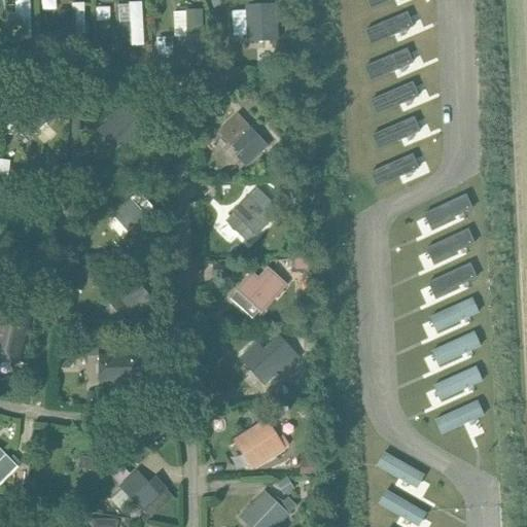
[(366,0),(371,9),(392,0),(366,0)]
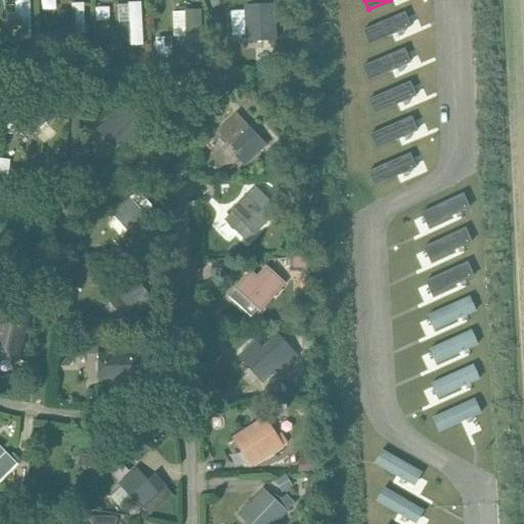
[(15,39),(31,39),(30,1),(15,1),(15,39)]
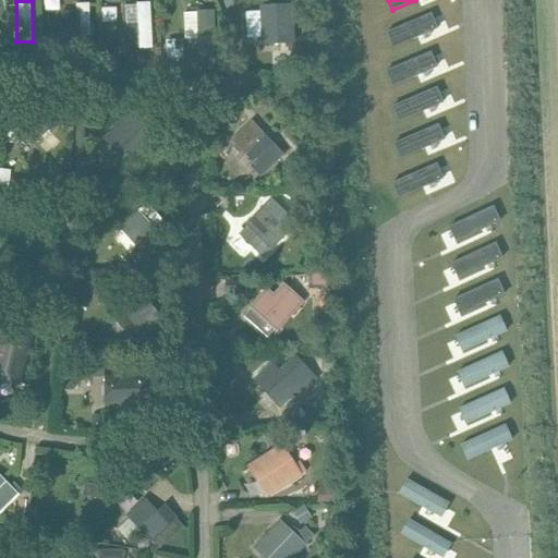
[(62,40),(91,39),(89,3),(76,3),(76,10),(62,10),(62,40)]
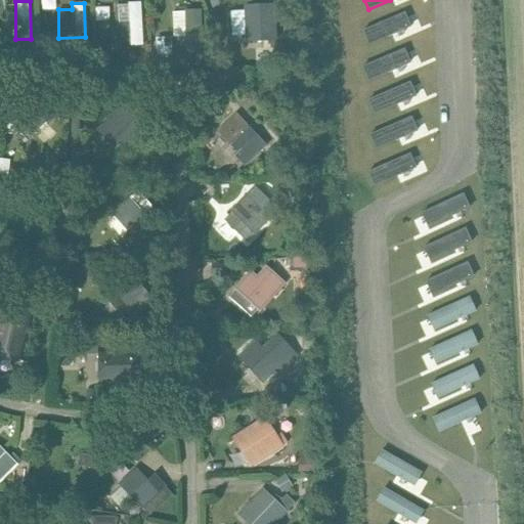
[(247,41),(276,39),(274,3),(245,4),(245,10),(231,11),(232,37),(247,37),(247,41)]
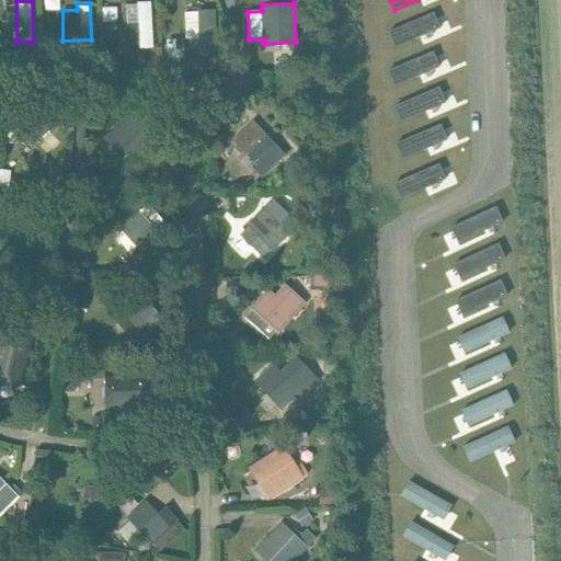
[(128,49),(153,48),(150,6),(126,7),(128,49)]
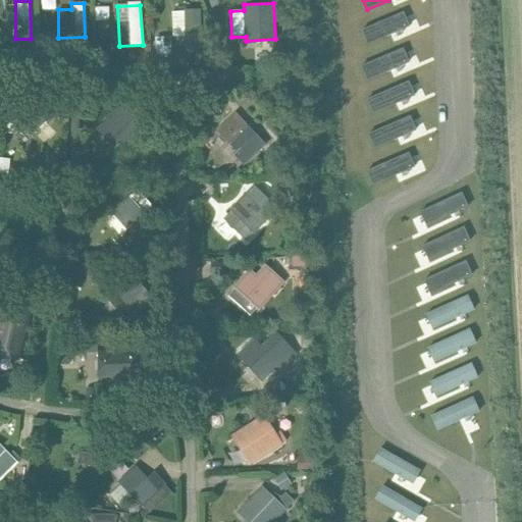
[(186,52),(202,51),(200,9),(172,10),(173,38),(185,37),(186,52)]
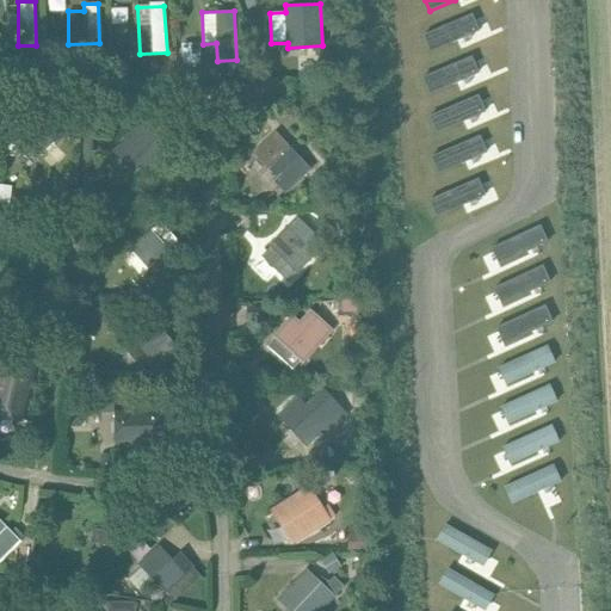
[(471,16),(423,36),(430,53),(479,32),(471,16)]
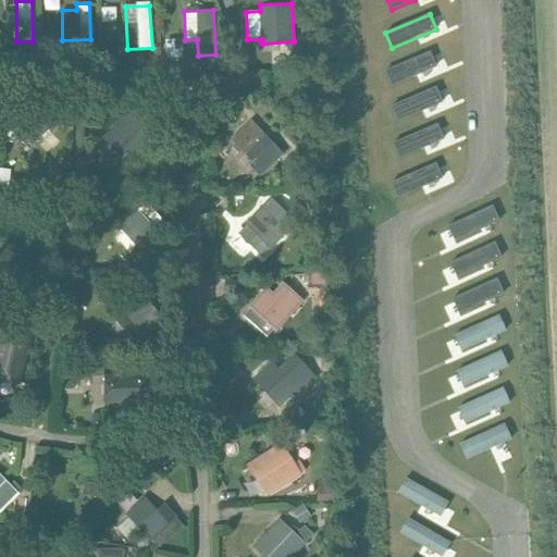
[(166,59),(183,58),(182,39),(165,40),(166,59)]
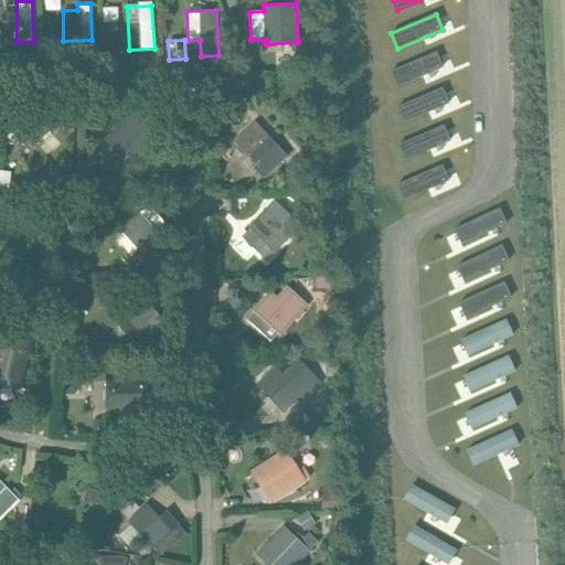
[(436,53),(391,72),(397,87),(443,68),(436,53)]
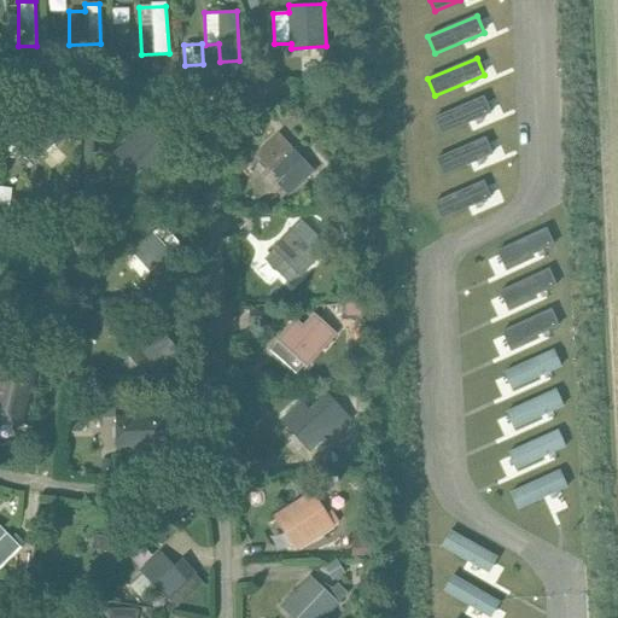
[(483,98),(433,118),(441,135),(490,115),(483,98)]
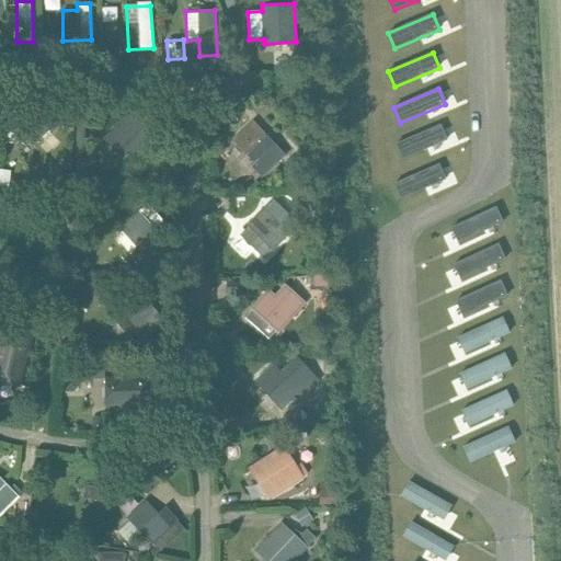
[(11,121),(1,129),(3,133),(3,135),(3,136),(3,138),(4,139),(6,141),(7,142),(8,144),(10,145),(11,145),(13,145),(14,145),(24,136),(33,145),(41,138),(44,140),(50,135),(48,132),(49,130),(52,133),(64,123),(46,103),(34,114),(25,104),(23,101),(14,109),(16,112),(9,118),(11,121)]
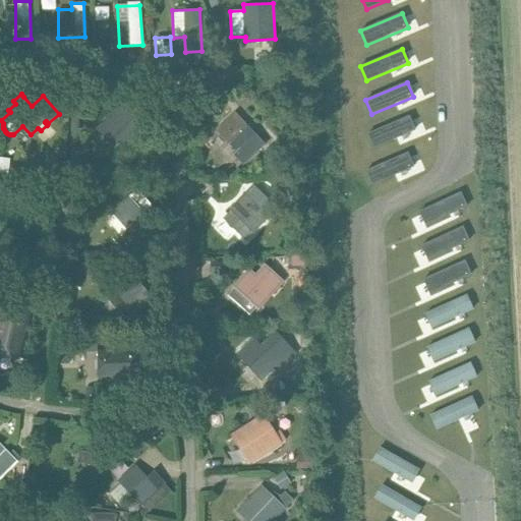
[(105,121),(96,130),(114,151),(119,146),(126,153),(157,126),(138,106),(132,112),(123,102),(104,119),(105,121)]
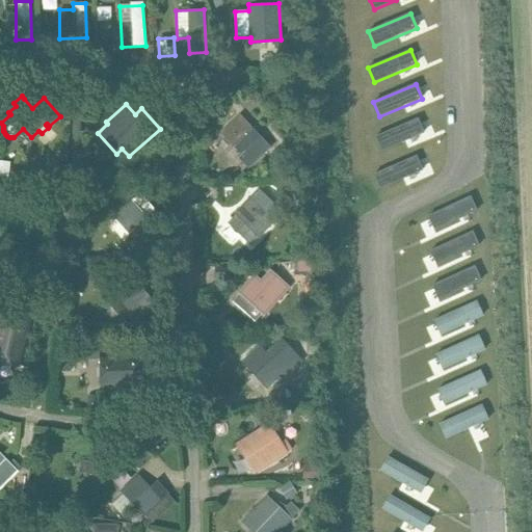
[(238,116),(220,134),(231,144),(241,155),(238,158),(248,169),(269,149),(249,128),(238,116)]
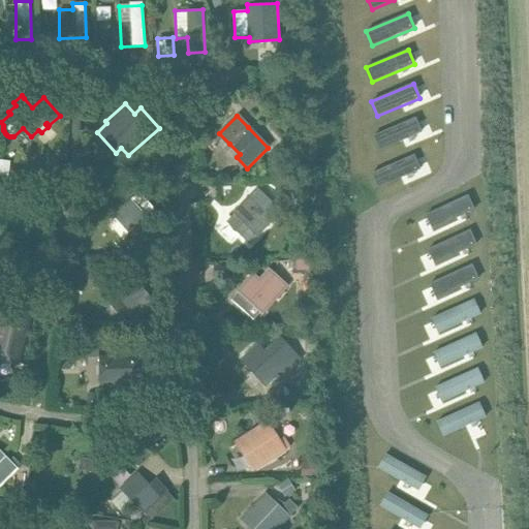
[(415,119),(373,136),(379,151),(422,133),(415,119)]
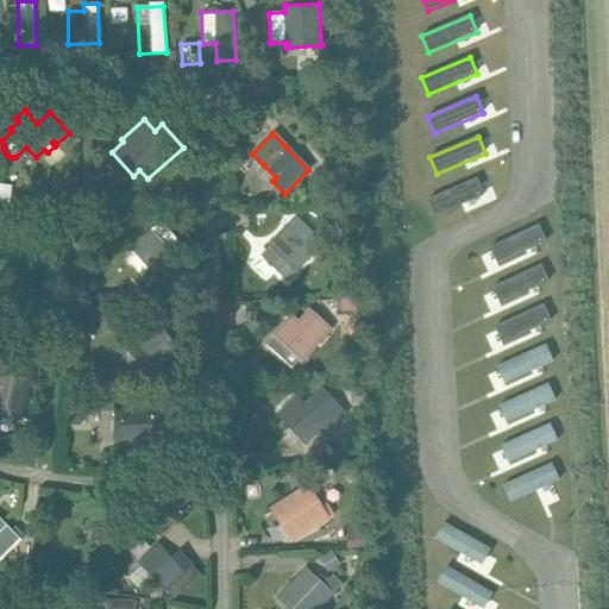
[(83,175),(82,199),(100,200),(101,176),(83,175)]
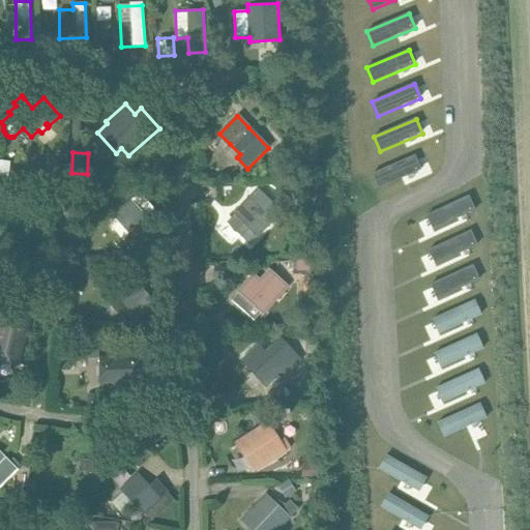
[(414,156),(372,175),(378,189),(420,171),(414,156)]
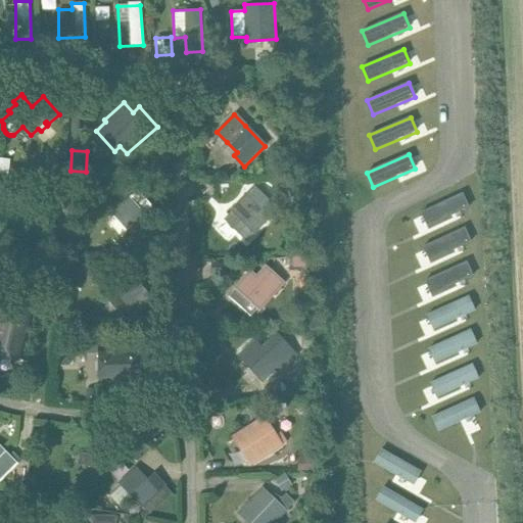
[(0,159),(0,174),(7,175),(9,161),(0,159)]
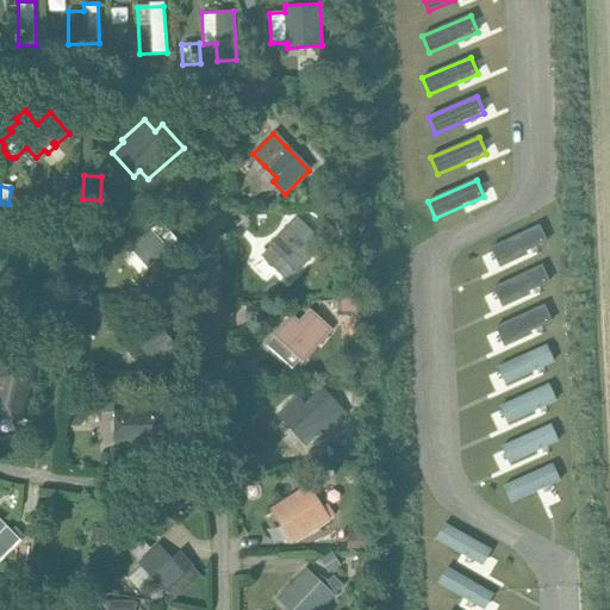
[(269,248),(260,257),(286,284),(322,244),(294,217),(267,247),(269,248)]
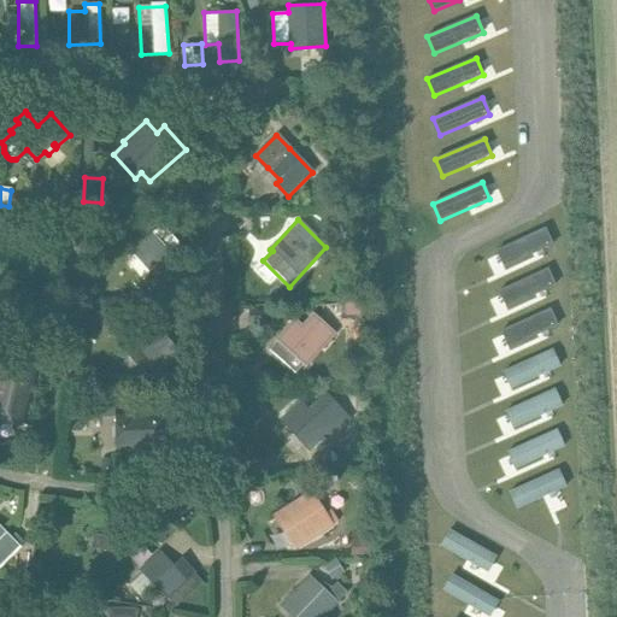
[(151,235),(133,251),(158,280),(164,275),(182,259),(189,253),(163,224),(151,235)]
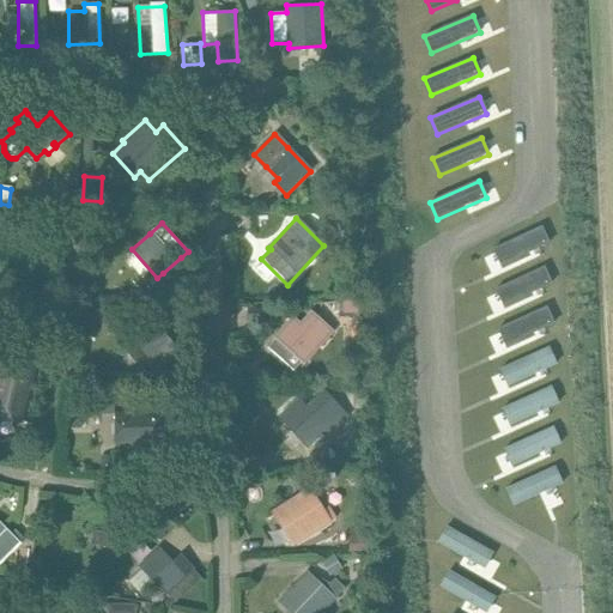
[(541,228),(493,250),(501,267),(548,244),(541,228)]
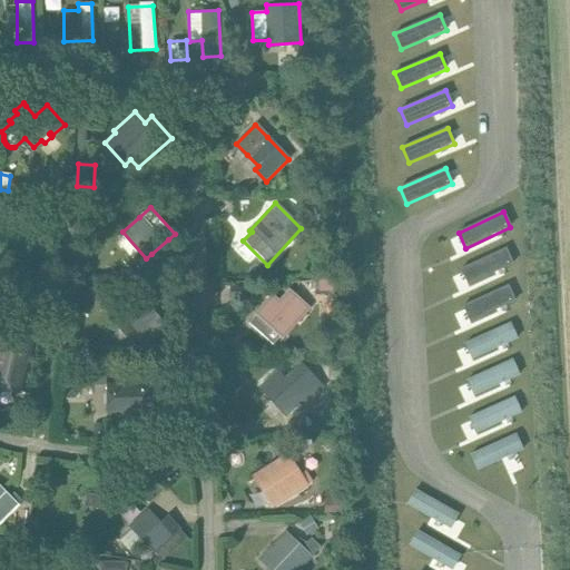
[(505,249),(461,271),(468,285),(513,265),(505,249)]
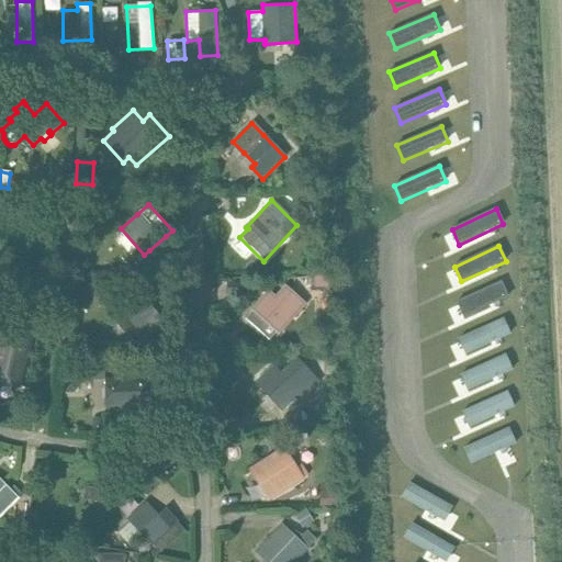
[(99,274),(86,285),(93,295),(107,284),(99,274)]
